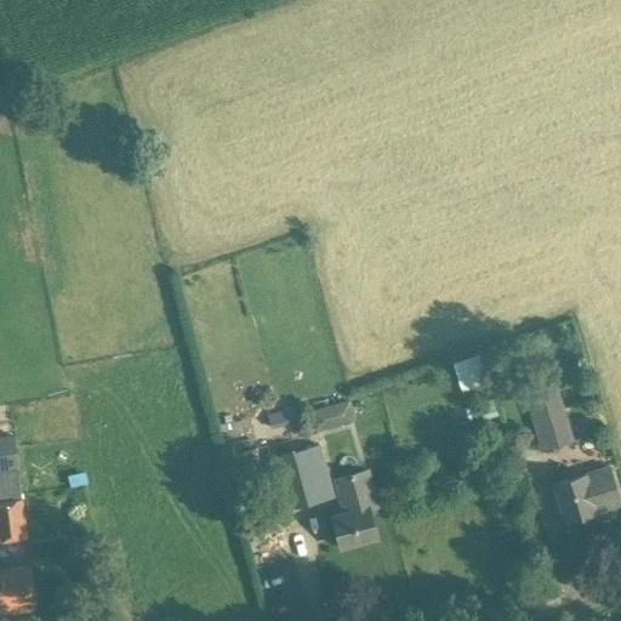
[(486,376),(479,355),(466,360),(472,380),(486,376)]
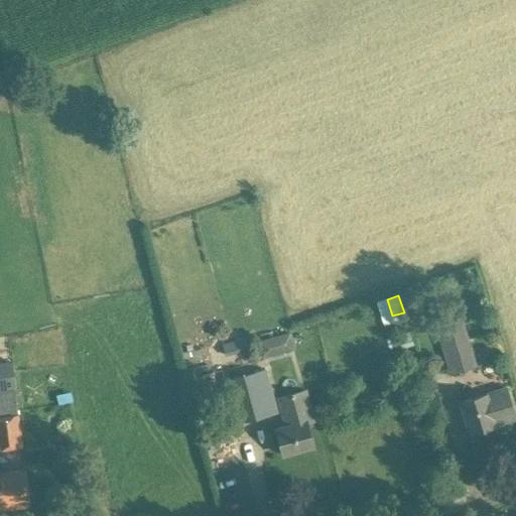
[(420,305),(410,307),(414,318),(423,315),(420,305)]
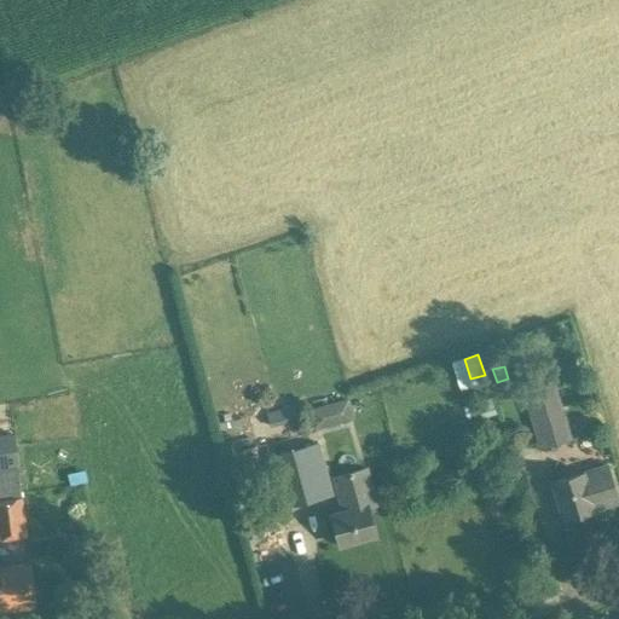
[(539,447),(550,445),(545,429),(567,423),(554,375),(522,383),(539,447)]
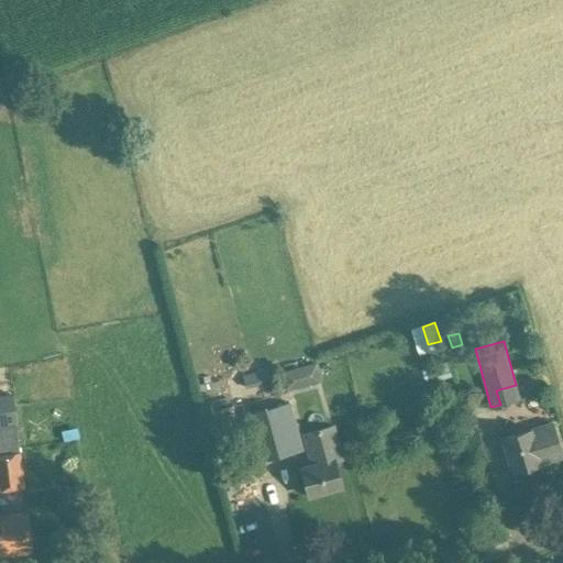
[(322,382),(317,362),(282,372),(286,390),(322,382)]
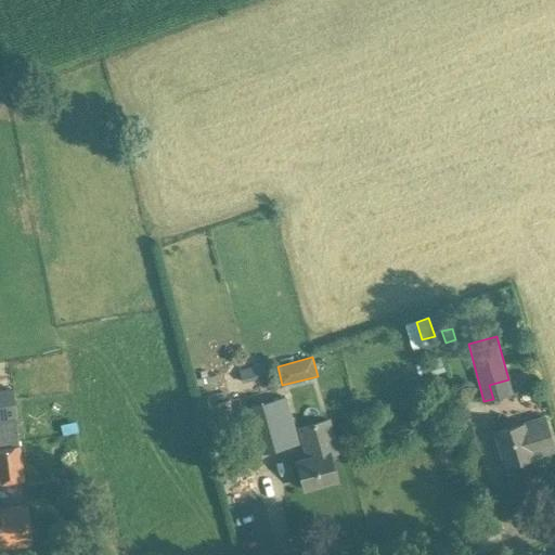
[(440,358),(428,360),(430,374),(443,371),(440,358)]
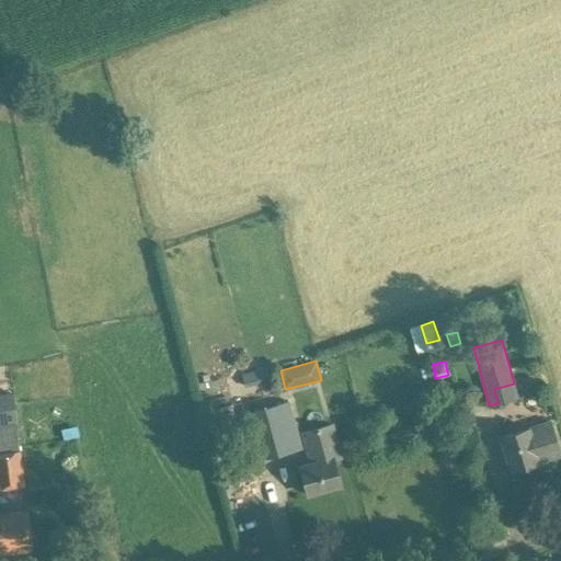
[(0,487),(24,485),(20,445),(12,392),(0,393),(0,487)]
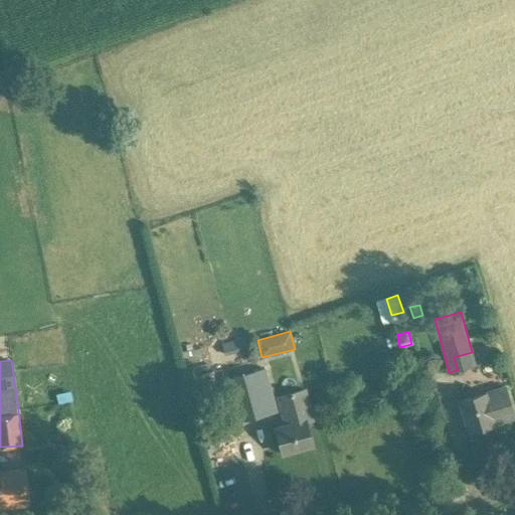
[(222,380),(229,403),(234,422),(277,411),(265,368),(222,380)]
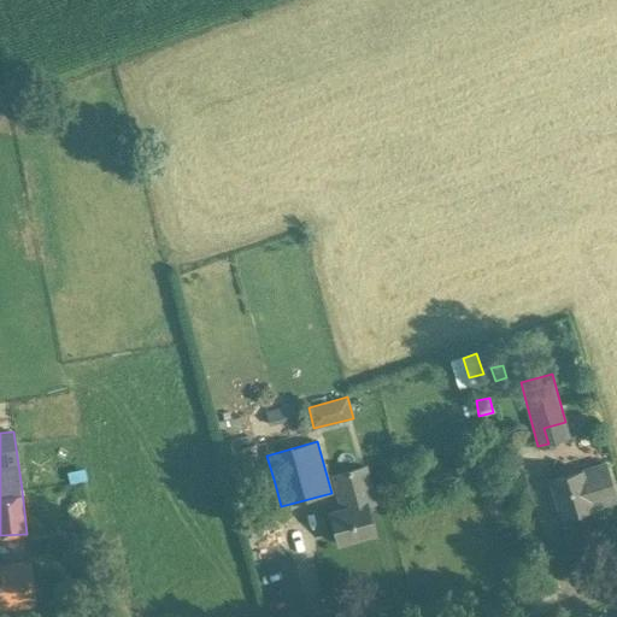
[(257,457),(234,463),(239,483),(263,477),(257,457)]
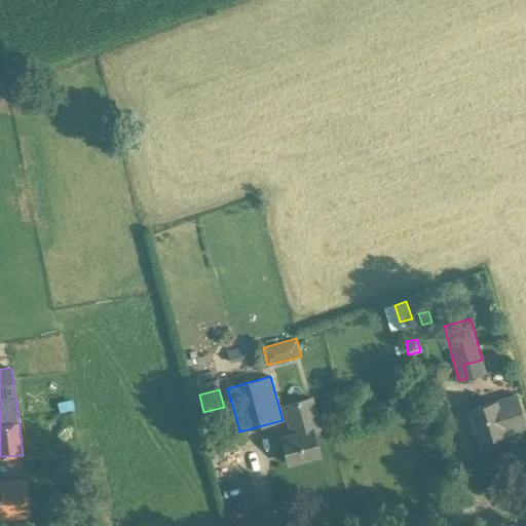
[(467,407),(473,422),(478,442),(505,434),(505,433),(525,426),(519,407),(521,406),(516,392),(467,407)]
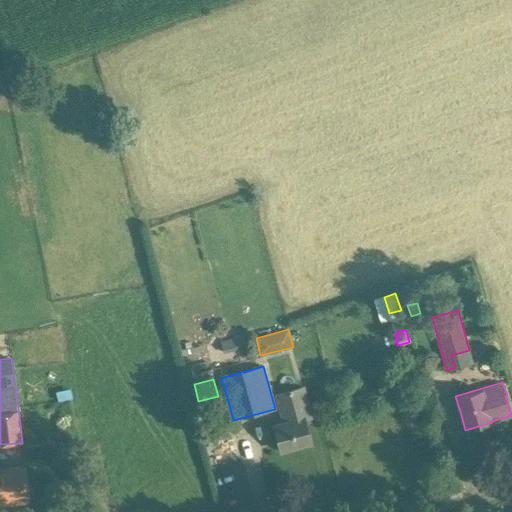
[(310,443),(304,419),(311,417),(303,387),(276,395),(284,423),(274,426),(281,451),(310,443)]
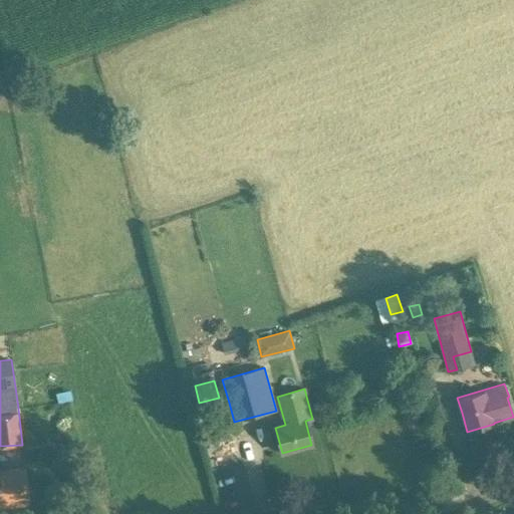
[(0,506),(29,503),(25,469),(0,472),(0,506)]
